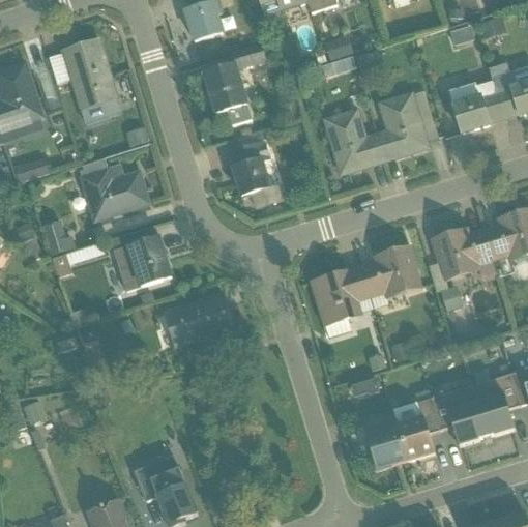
[(187,42),(221,32),(211,0),(204,0),(177,8),(187,42)]
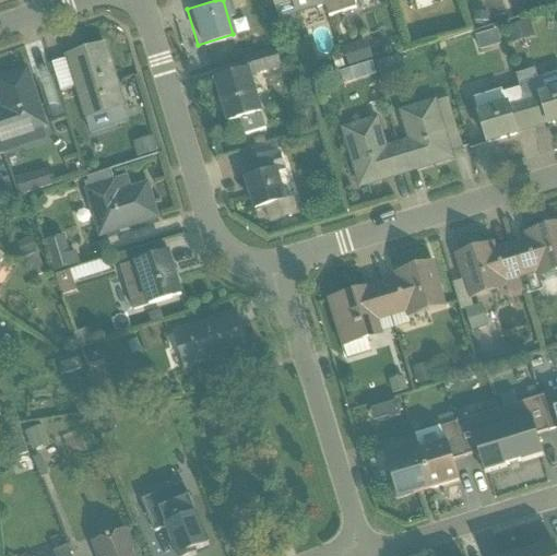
[(85,114),(126,102),(106,37),(66,49),(85,114)]
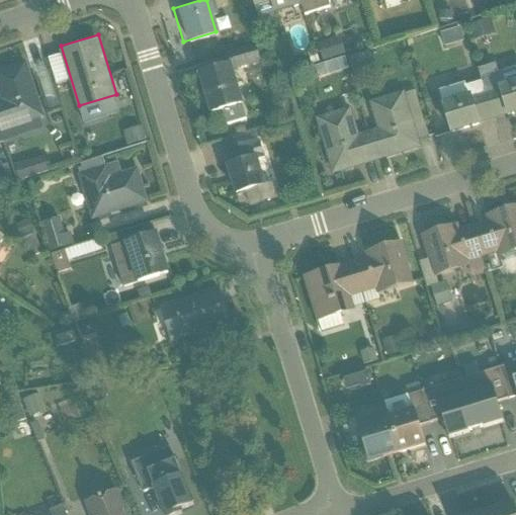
[(0,124),(3,136),(48,122),(26,55),(0,63),(0,124)]
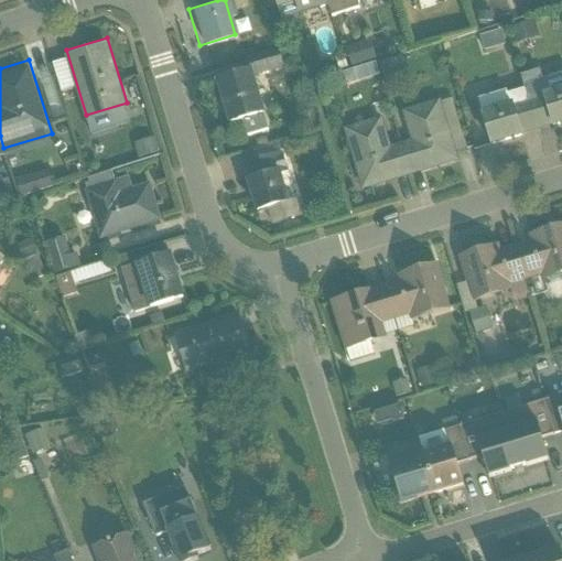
[(220,122),(258,111),(245,65),(206,76),(220,122)]
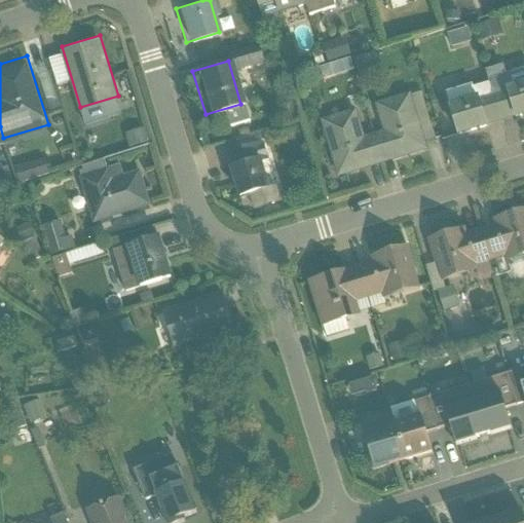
[(514,112),(523,109),(523,64),(500,72),(514,112)]
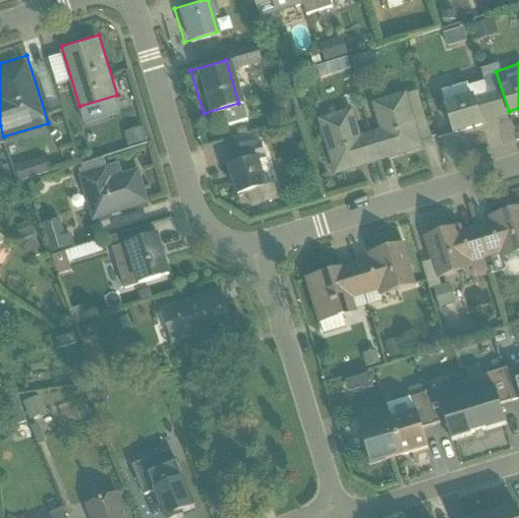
[(450,128),(483,118),(471,83),(439,94),(450,128)]
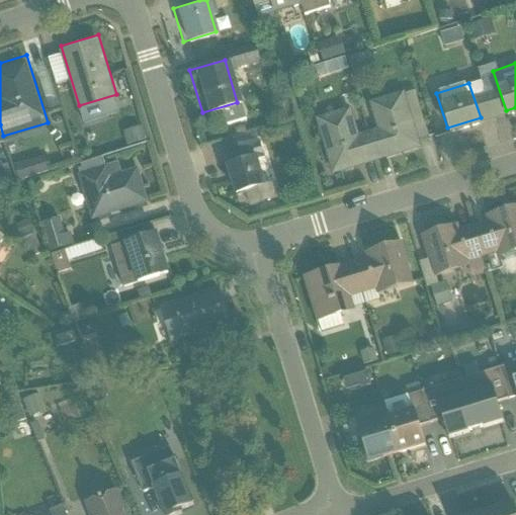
[(377,156),(420,144),(404,88),(361,101),(377,156)]
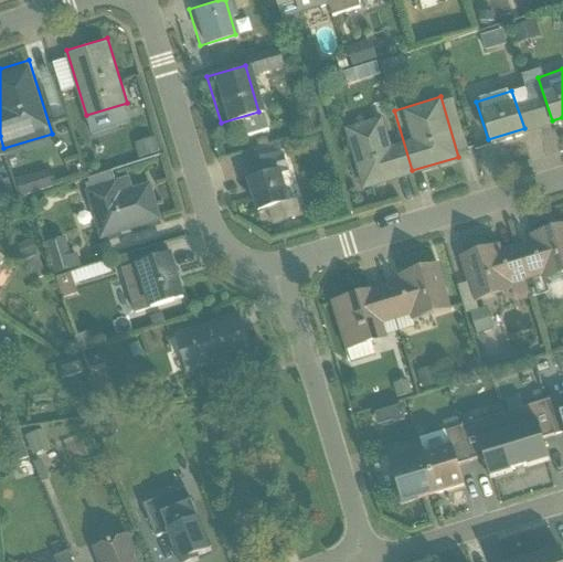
[(412,170),(394,110),(346,125),(363,184),(412,170)]
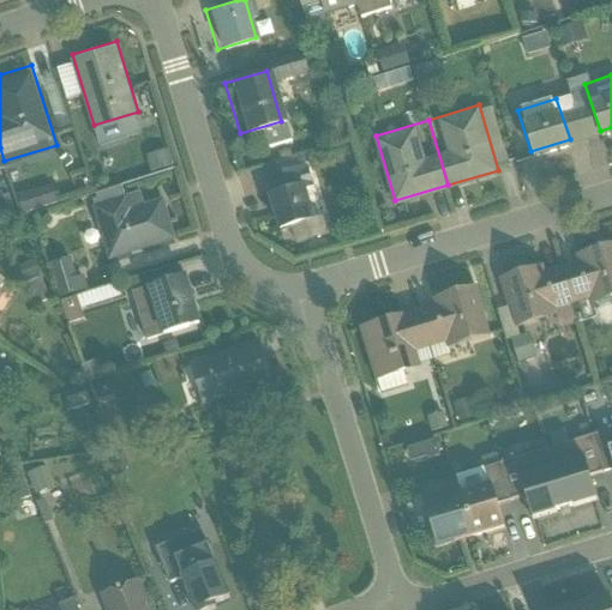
[(172,174),(187,173),(186,153),(171,155),(172,174)]
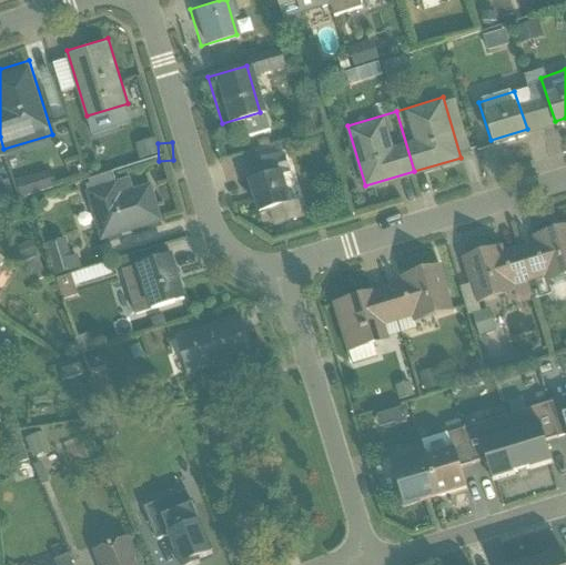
[(99,238),(162,219),(151,181),(132,187),(128,173),(83,187),(99,238)]
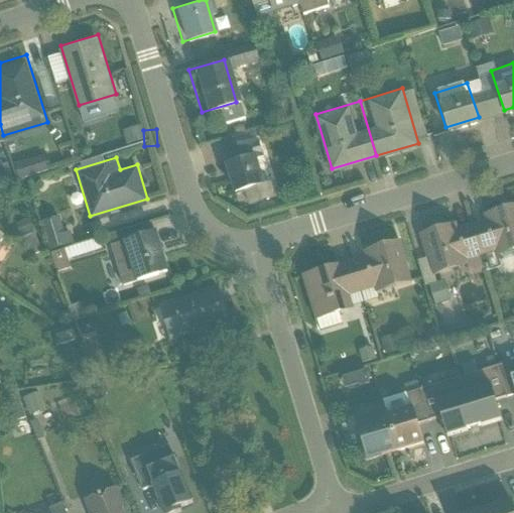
[(228,199),(259,188),(249,158),(218,169),(228,199)]
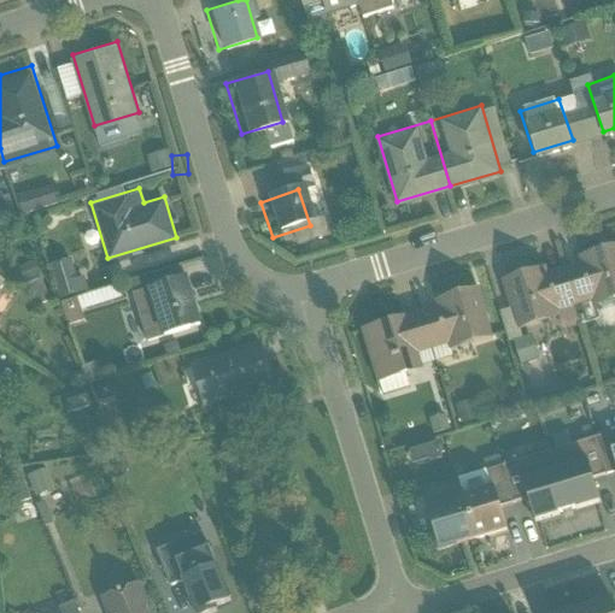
[(3,201),(12,229),(37,219),(28,192),(3,201)]
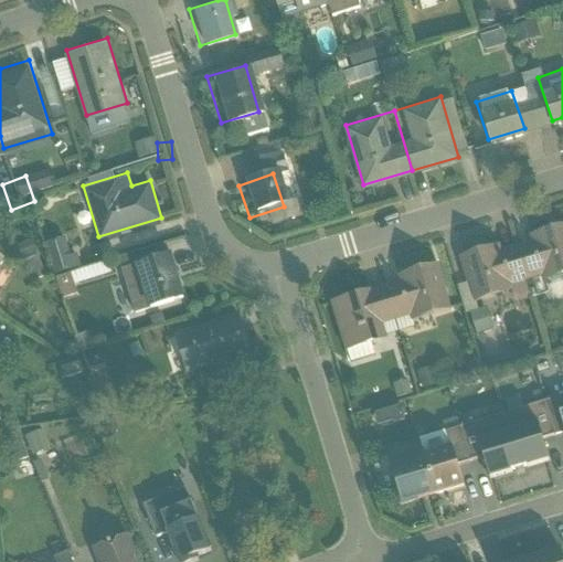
[(544,275),(562,269),(562,220),(533,229),(538,245),(519,251),(524,271),(542,265),(544,275)]
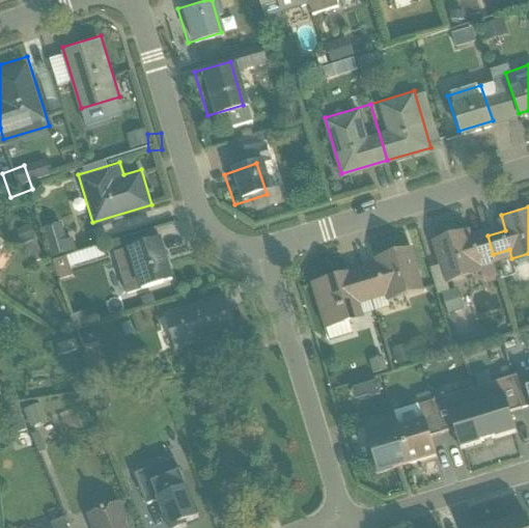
[(493,254),(488,235),(475,240),(470,224),(430,235),(442,276),(478,266),(476,258),(493,254)]
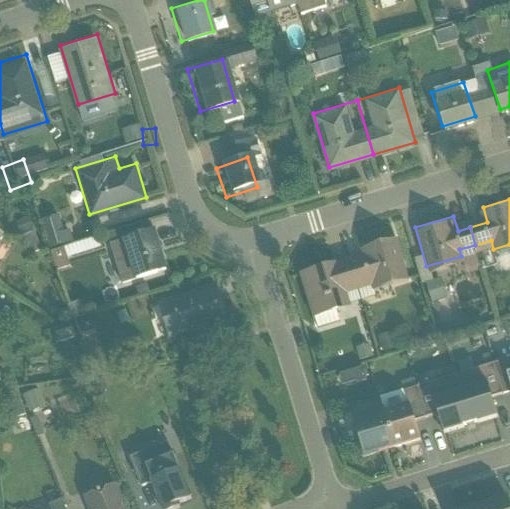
[(120,279),(165,266),(153,225),(108,238),(120,279)]
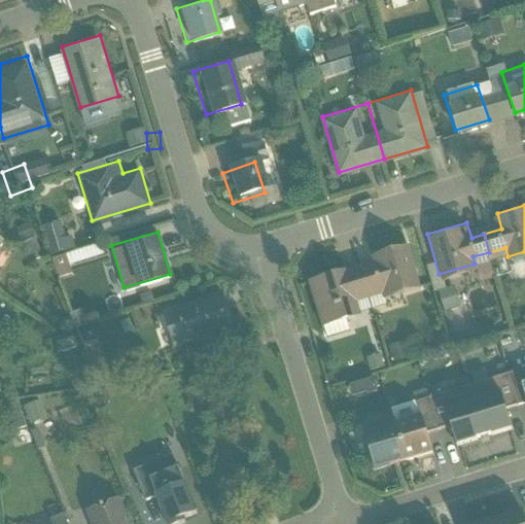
[(0,262),(11,246),(0,238),(0,262)]
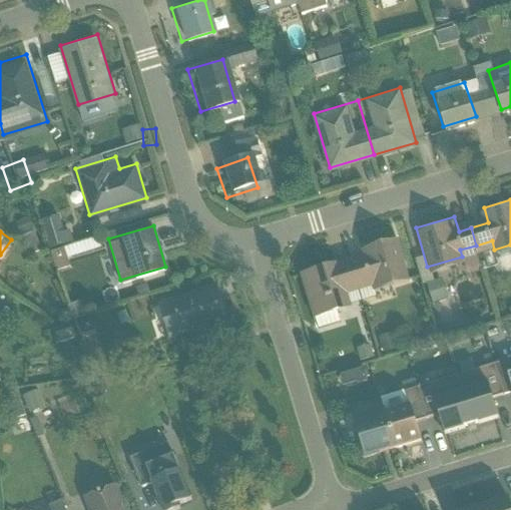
[(374,289),(410,279),(398,234),(364,244),(366,253),(352,258),(360,287),(372,284),(374,289)]
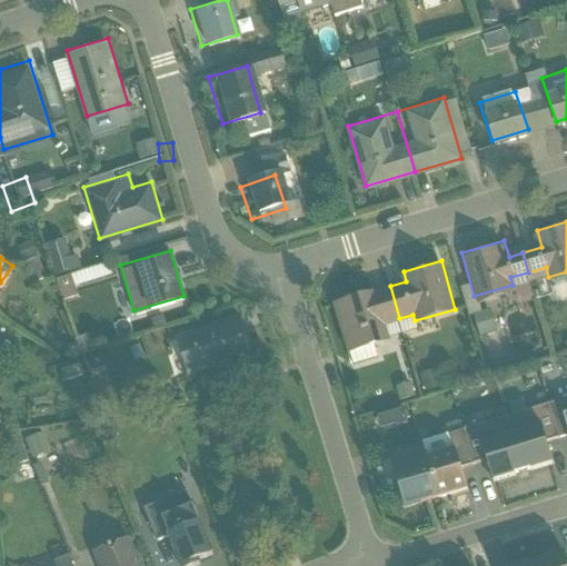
[(399,318),(390,286),(371,291),(370,288),(332,299),(347,349),(388,338),(384,323),(399,318)]
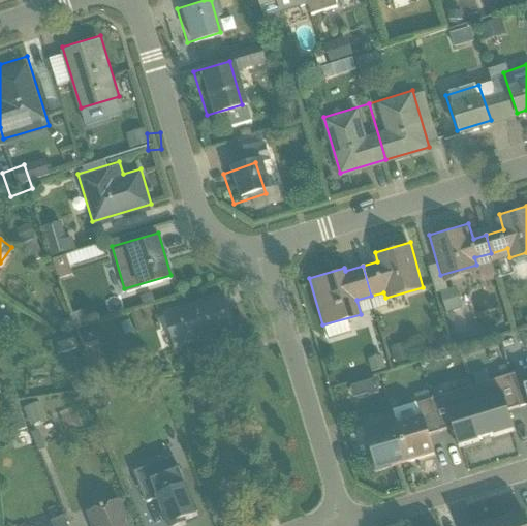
[(175,346),(235,330),(225,296),(165,312),(175,346)]
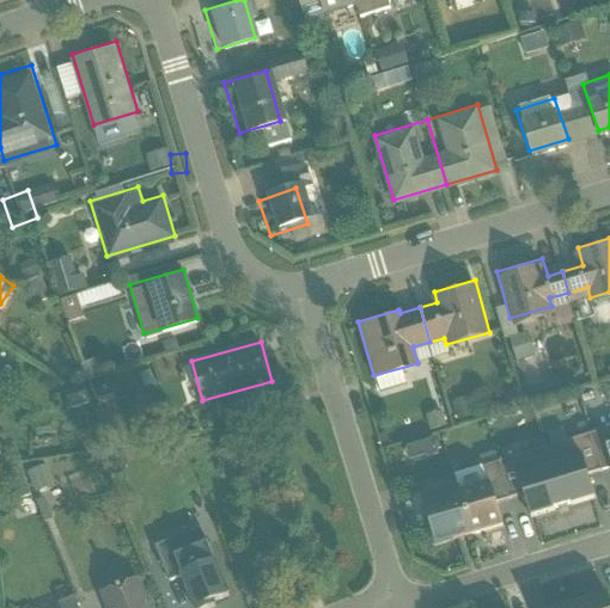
[(110,382),(123,379),(117,360),(105,363),(110,382)]
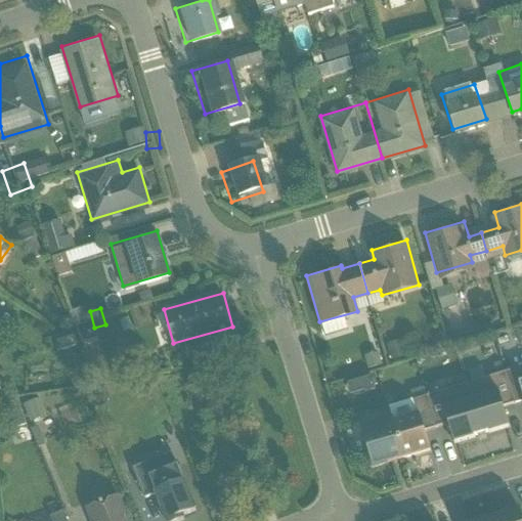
[(389,377),(365,382),(368,394),(391,389),(389,377)]
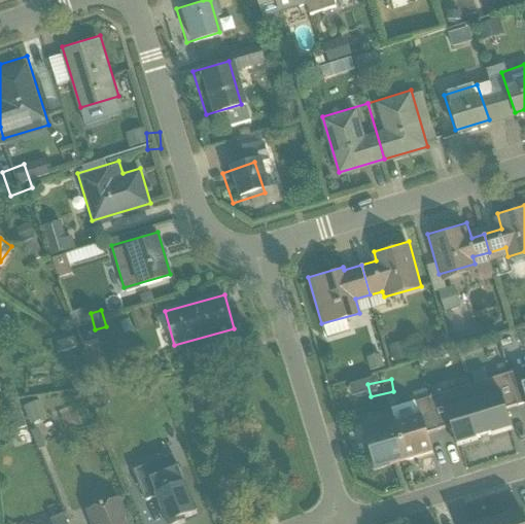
[(485,433),(512,425),(500,388),(474,396),(485,433)]
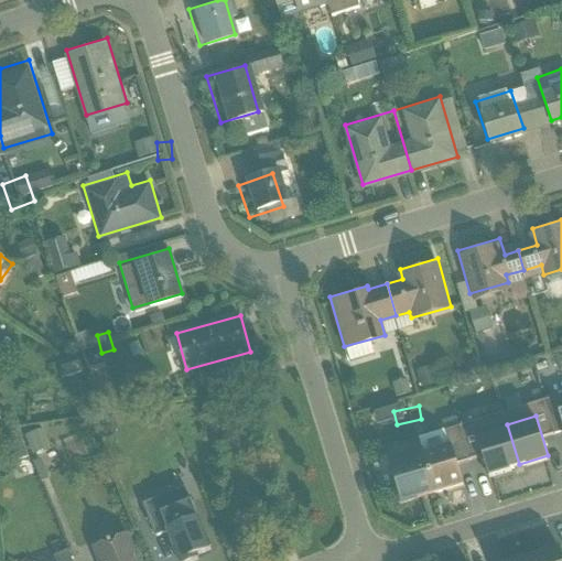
[(519,464),(507,424),(474,434),(486,474),(519,464)]
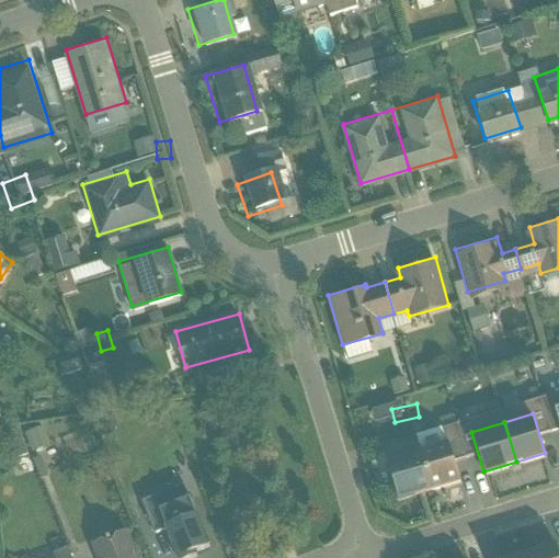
[(430,487),(459,478),(447,437),(417,447),(430,487)]
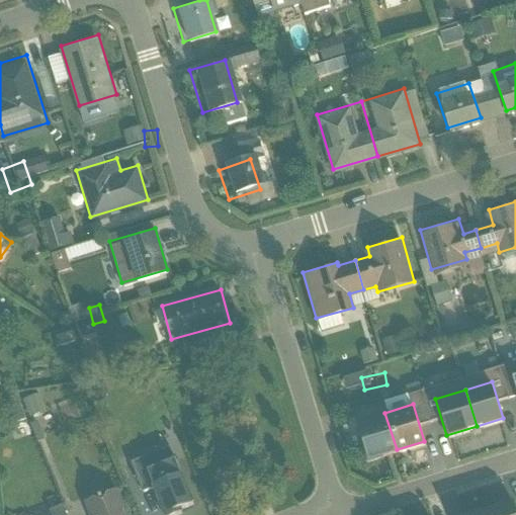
[(397,449),(384,413),(354,422),(365,458),(397,449)]
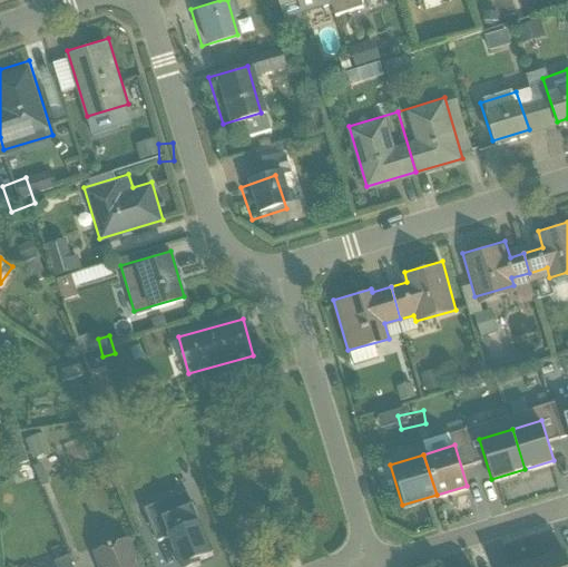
[(180,566),(214,553),(187,488),(144,506),(157,540),(167,536),(180,566)]
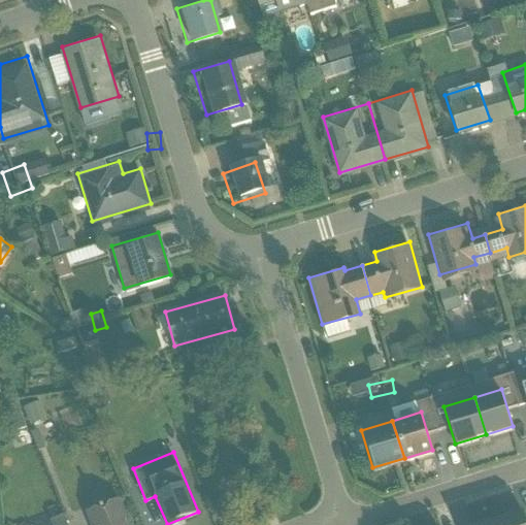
[(93,524),(132,524),(121,495),(87,509),(93,524)]
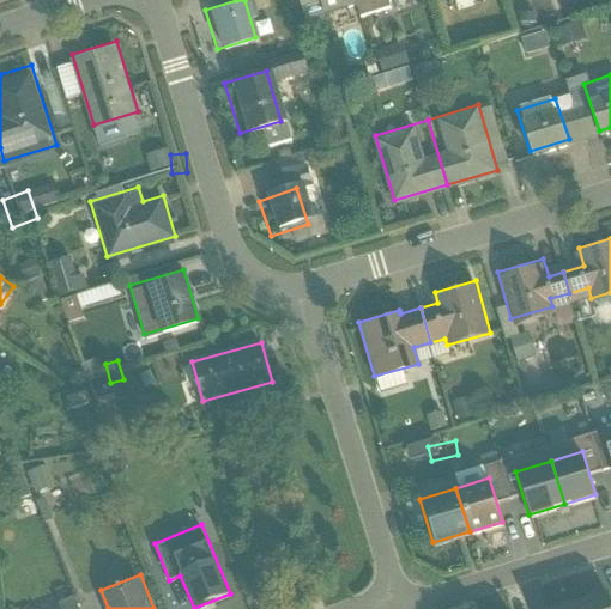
[(578,608),(610,608),(610,591),(576,600),(578,608)]
